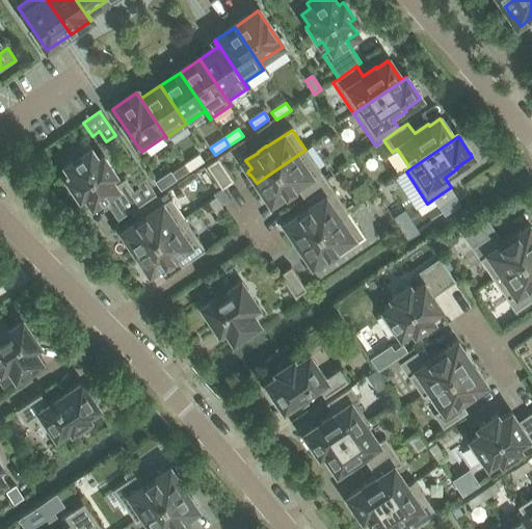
[(98,160),(90,149),(86,152),(83,147),(65,158),(69,163),(65,165),(73,177),(68,180),(79,197),(84,194),(91,205),(103,197),(110,209),(133,193),(125,181),(116,187),(109,178),(114,174),(103,157),(98,160)]
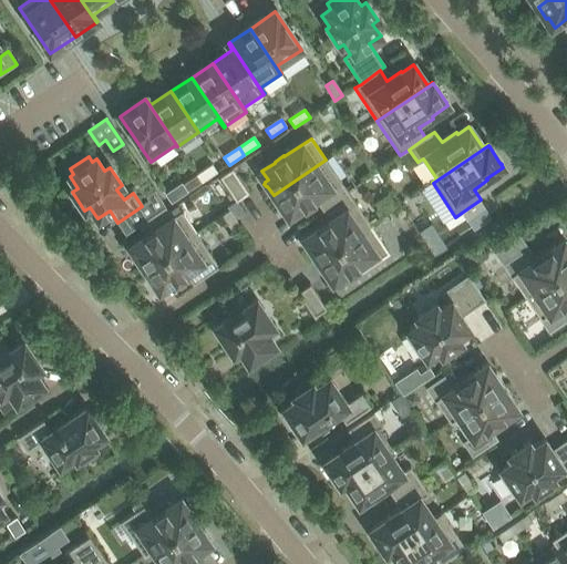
[(322,211),(348,193),(326,160),(274,195),(280,205),(279,206),(280,208),(282,208),(286,206),(291,215),(305,207),(315,201),(313,201),(315,200),(322,211)]
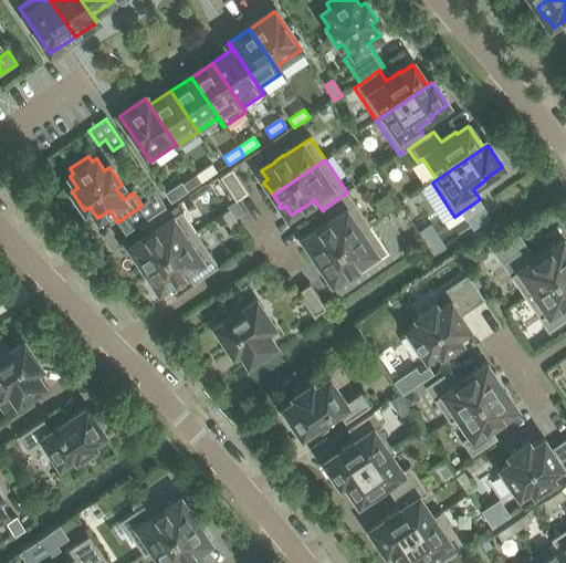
[(217,174),(211,166),(197,176),(202,184),(217,174)]
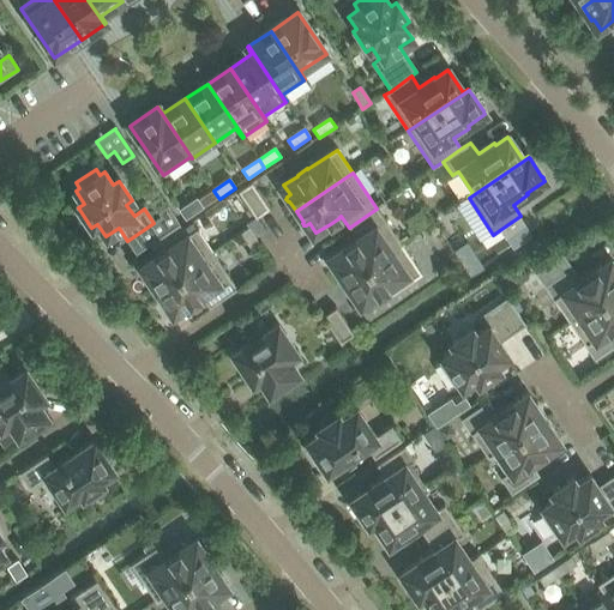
[(239,193),(256,218),(269,210),(251,183),(239,193)]
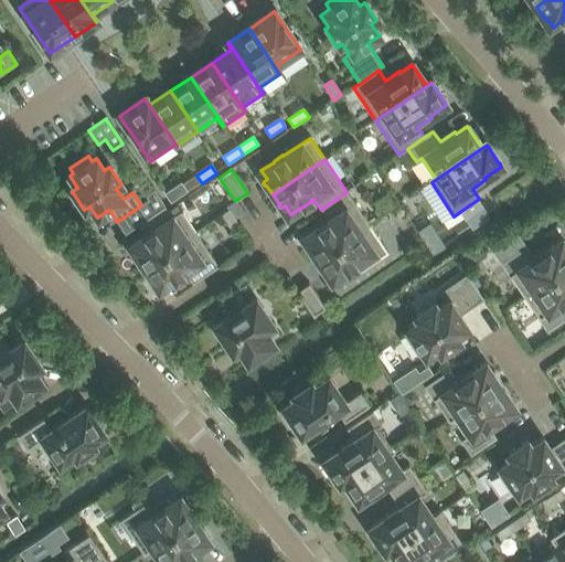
[(182,186),(187,193),(202,183),(196,176),(182,186)]
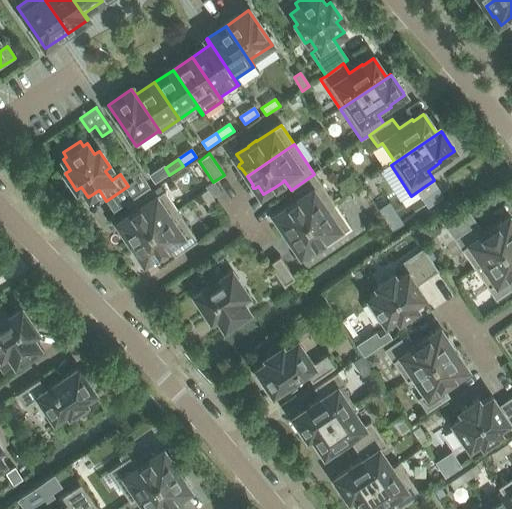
[(140,173),(133,178),(142,191),(149,187),(140,173)]
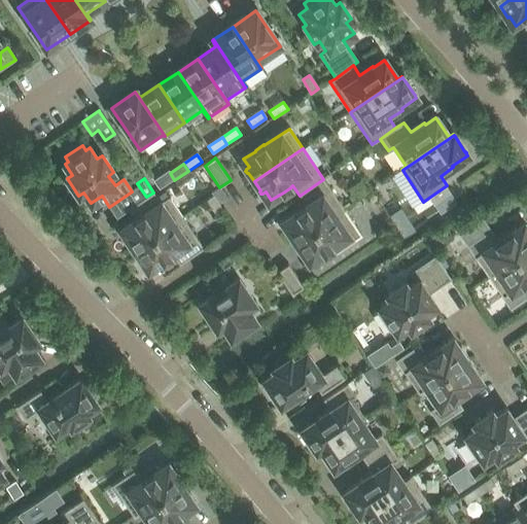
[(288,235),(289,234),(295,243),(344,210),(323,179),(300,196),(307,206),(306,207),(305,206),(296,212),(285,220),(290,229),(287,231),(288,232),(287,233),(288,235)]
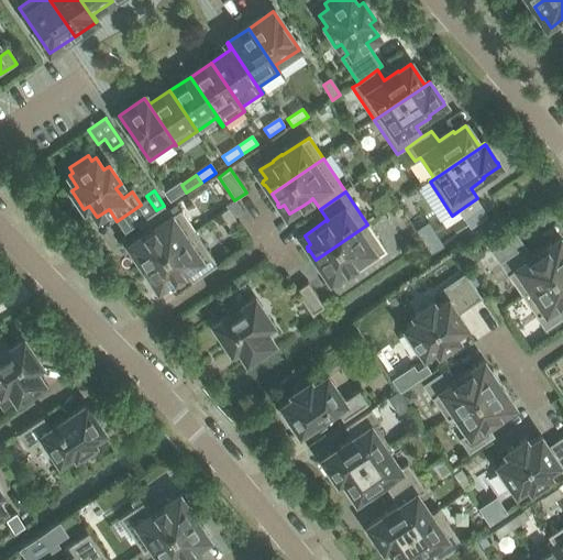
[(477,198),(460,210),(464,217),(476,209),(482,205),(477,198)]
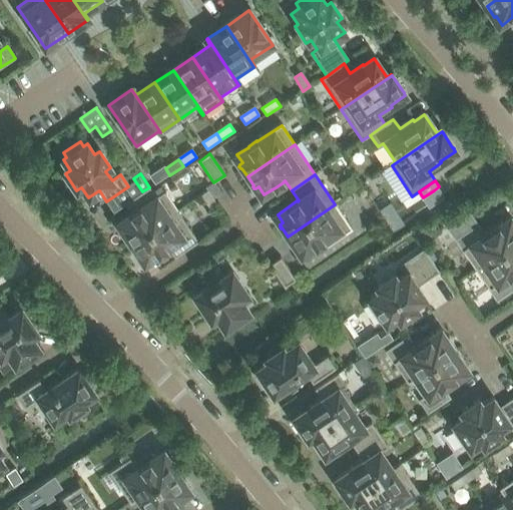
[(214,183),(206,188),(207,191),(213,199),(221,194),(214,183)]
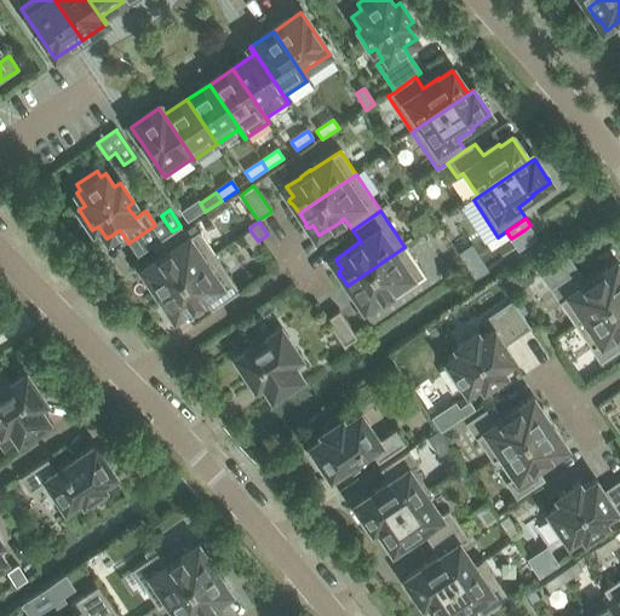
[(149,285),(150,285),(158,294),(214,255),(199,232),(189,239),(181,226),(172,231),(150,246),(159,258),(159,259),(145,268),(151,277),(148,280),(149,281),(148,282),(149,285)]
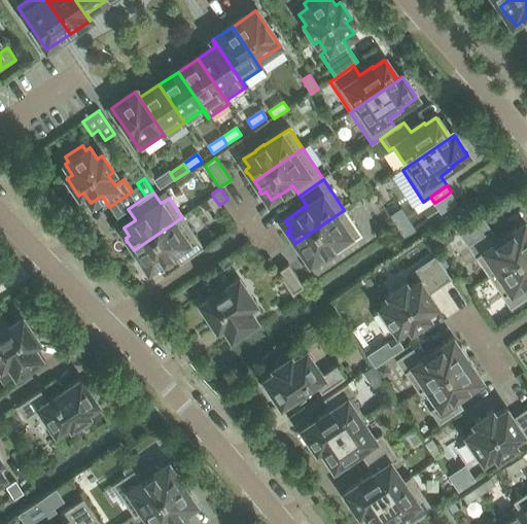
[(386,211),(395,205),(388,195),(379,201),(386,211)]
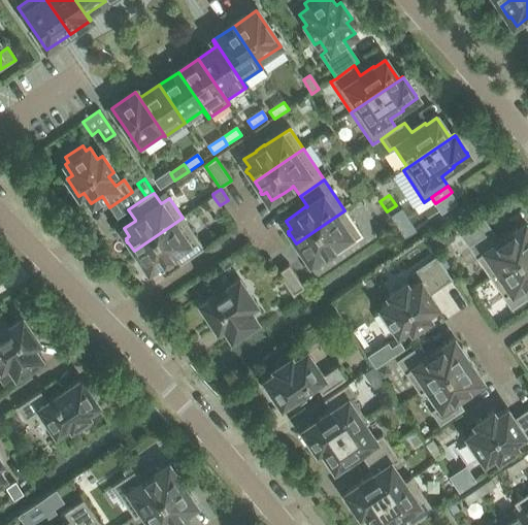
[(213,197),(206,202),(216,217),(224,211),(220,205),(213,197)]
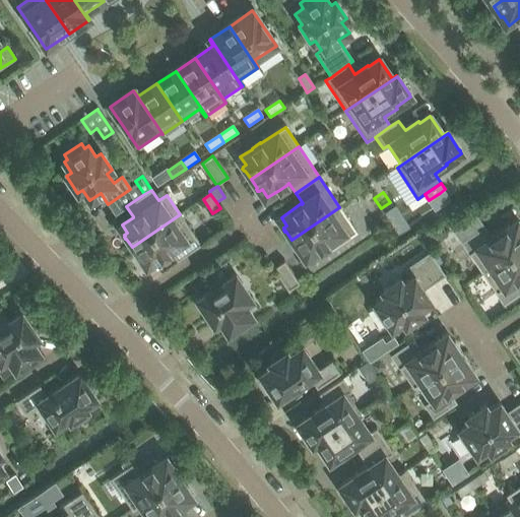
[(332,250),(356,234),(339,207),(291,240),(298,249),(297,249),(299,252),(300,251),(300,252),(303,250),(309,258),(320,250),(320,251),(328,245),(332,250)]
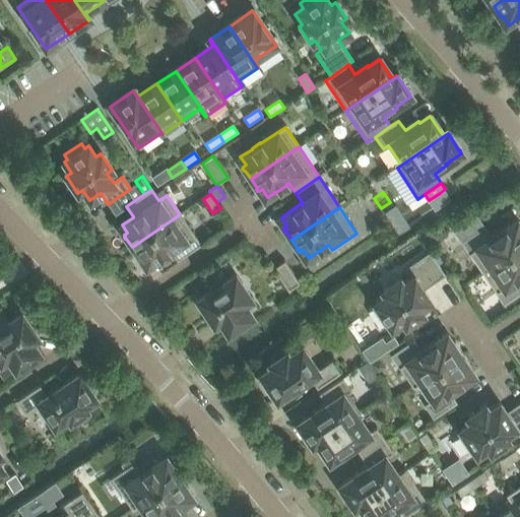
[(177,262),(201,246),(180,214),(132,247),(138,256),(137,257),(139,259),(140,259),(143,257),(149,265),(160,258),(170,252),(170,251),(177,262)]
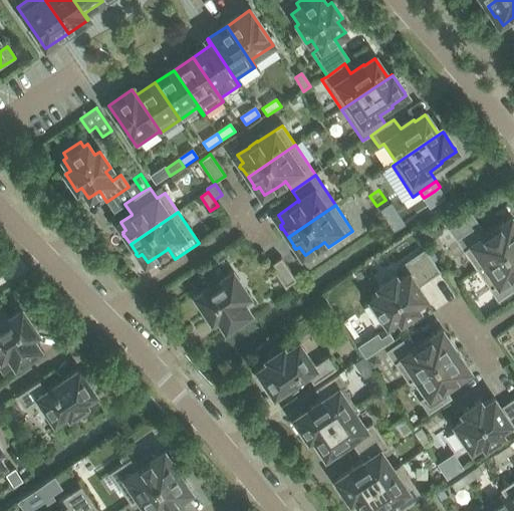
[(471,216),(450,230),(477,271),(513,245),(513,223),(511,219),(485,236),(471,216)]
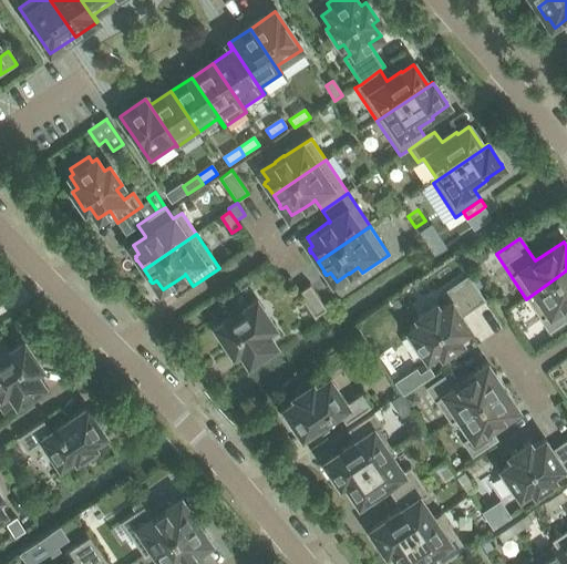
[(566,270),(526,299),(549,332),(566,319),(566,307),(565,305),(566,303),(566,270)]
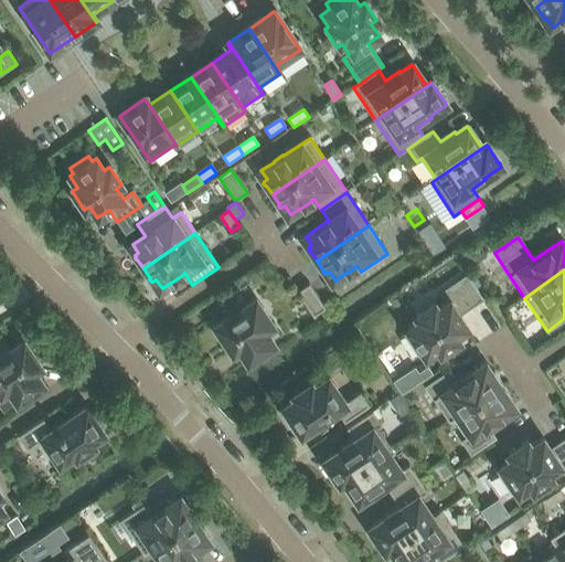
[(456,336),(467,328),(459,316),(482,300),(466,277),(443,293),(448,303),(438,309),(434,305),(416,317),(419,322),(407,330),(411,333),(405,338),(417,356),(423,352),(425,357),(437,348),(440,353),(459,341),(456,336)]
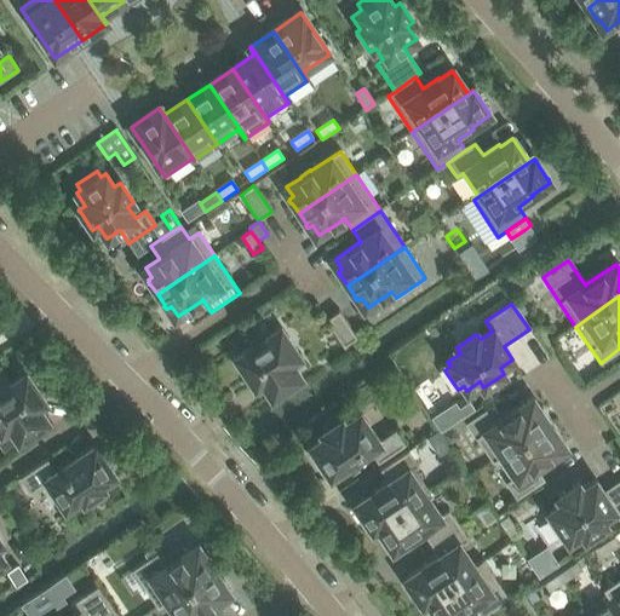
[(339,312),(326,321),(344,347),(356,338),(339,312)]
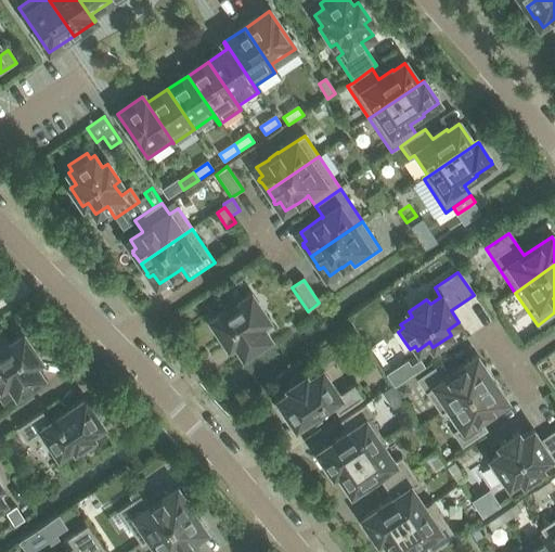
[(239,294),(220,306),(224,312),(211,321),(215,328),(214,328),(215,330),(216,329),(223,339),(222,341),(223,342),(228,339),(232,345),(234,343),(243,356),(269,338),(260,325),(268,321),(250,295),(243,299),(239,294)]
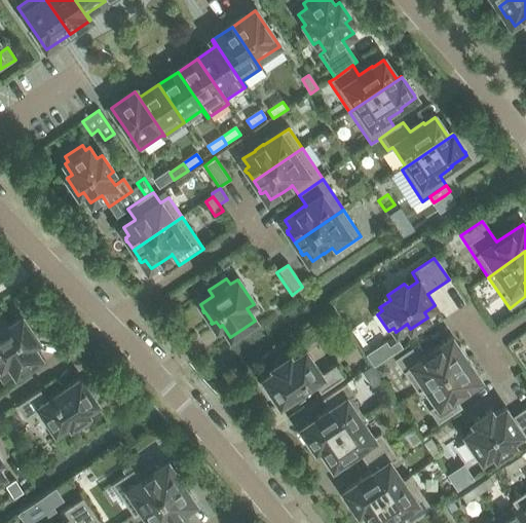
[(525,296),(510,308),(514,314),(525,305),(525,296)]
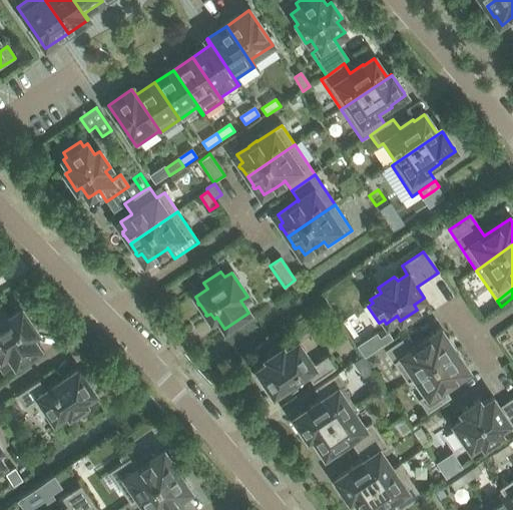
[(25,316),(21,311),(9,319),(5,313),(0,316),(0,359),(8,355),(15,366),(39,350),(32,338),(37,335),(34,329),(35,328),(34,327),(33,328),(26,318),(27,317),(26,315),(25,316)]
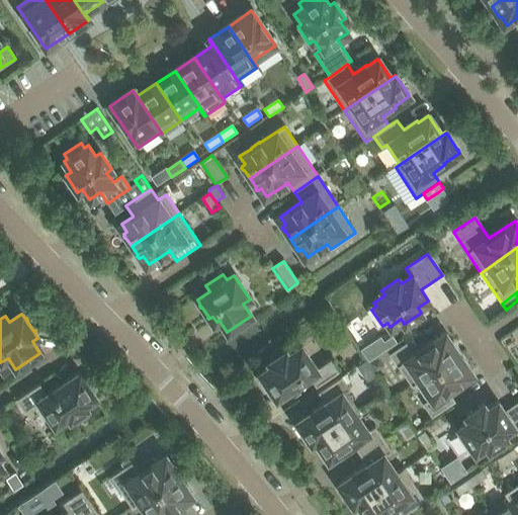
[(412,341),(390,355),(411,387),(460,353),(453,342),(451,343),(445,334),(419,351),(412,341)]
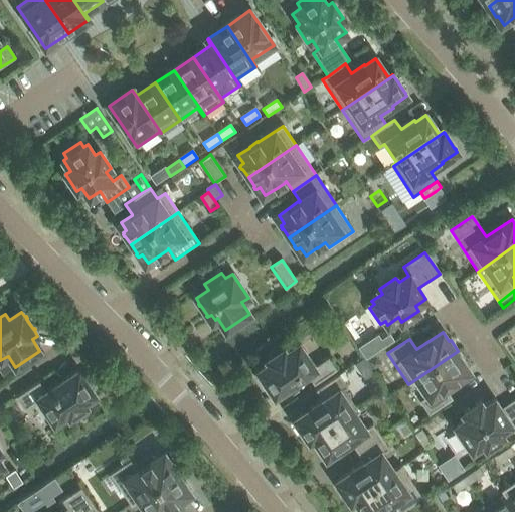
[(381,340),(385,347),(394,341),(389,335),(381,340)]
